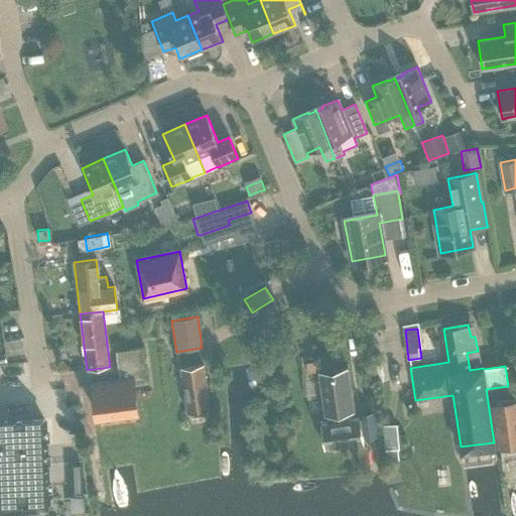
[(137,411),(133,385),(145,383),(140,348),(116,351),(119,379),(93,383),(97,417),(137,411)]
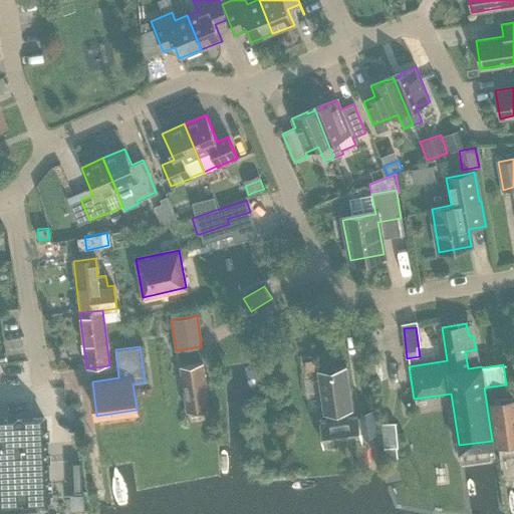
[(325,357),(305,360),(306,372),(317,371),(327,369),(325,357)]
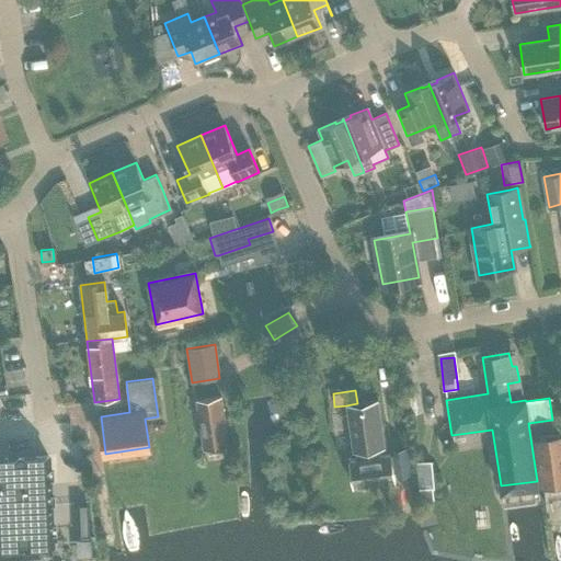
[(196,400),(204,448),(228,444),(220,397),(196,400)]
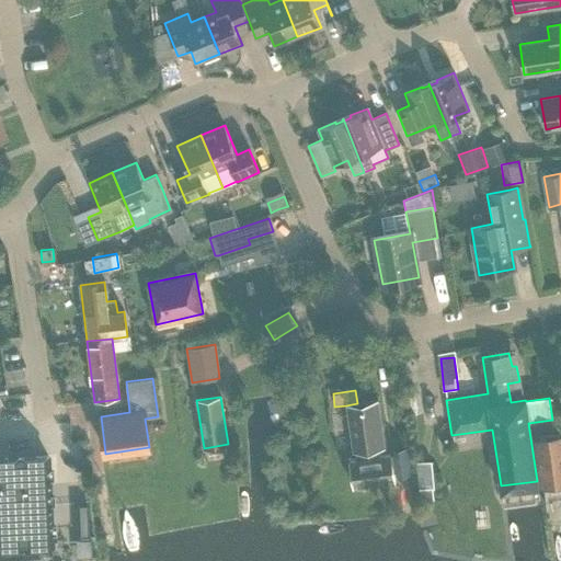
[(357,403),(346,405),(353,451),(355,460),(350,461),(353,488),(395,481),(393,471),(398,471),(399,476),(412,473),(408,447),(395,449),(396,456),(391,457),(390,455),(378,457),(377,448),(384,447),(377,400),(357,403)]
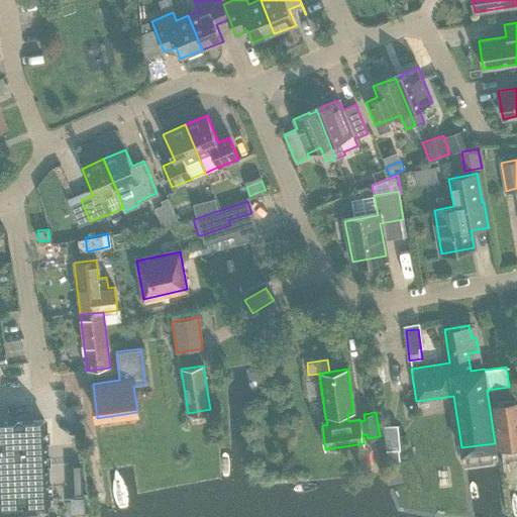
[(516,400),(495,404),(501,447),(516,445),(516,400)]
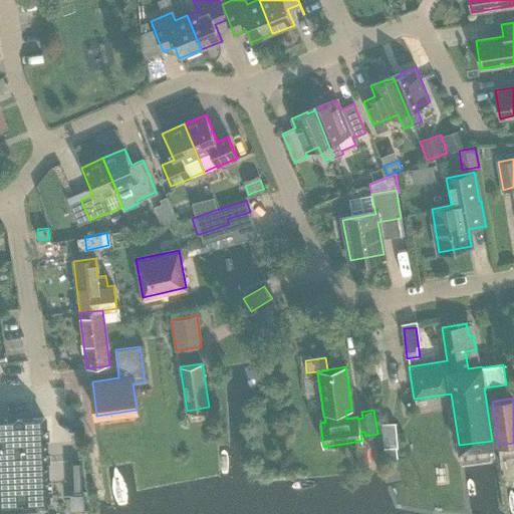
[(0,500),(47,499),(44,424),(21,424),(21,420),(0,420),(0,500)]
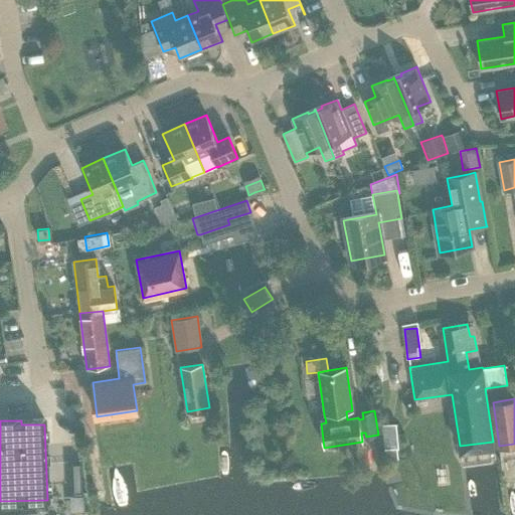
[(397,423),(381,424),(383,450),(399,449),(397,423)]
